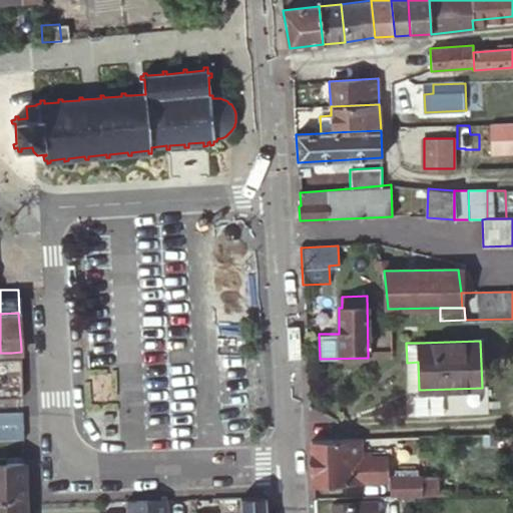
[(23,399),(21,360),(11,360),(5,361),(7,399),(23,399)]
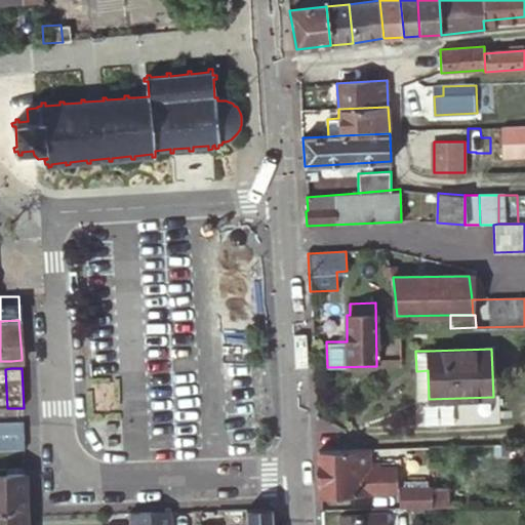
[(428,370),(416,371),(417,399),(429,399),(428,370)]
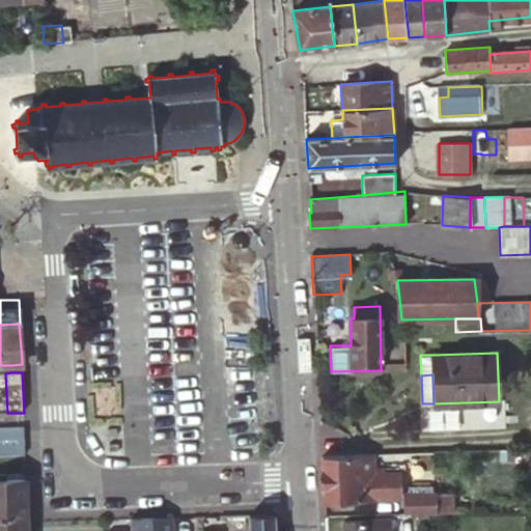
[(0,455),(25,455),(24,428),(0,429),(0,455)]
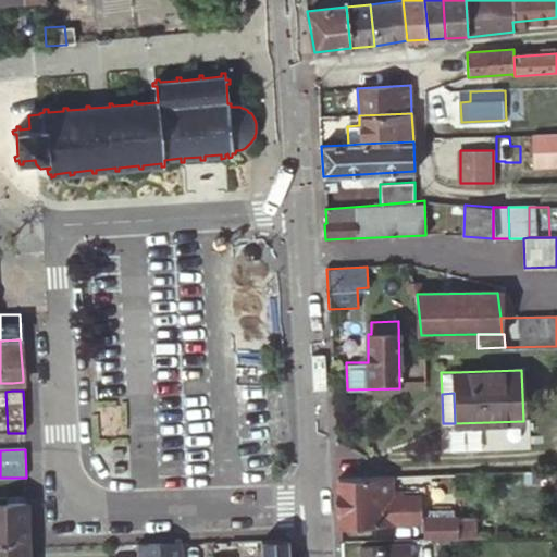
[(393,492),(392,475),(338,478),(342,524),(420,523),(420,519),(419,496),(400,496),(400,491),(393,492)]
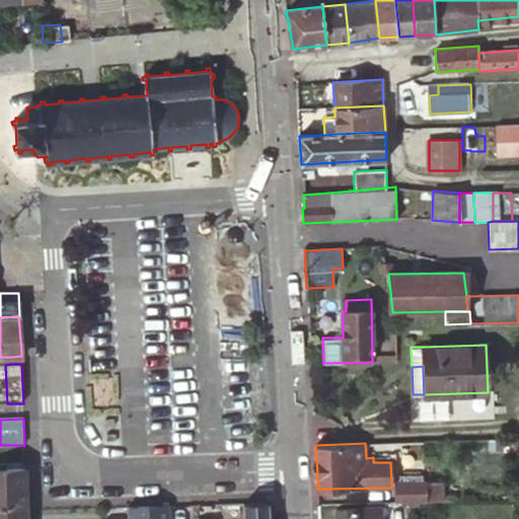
[(0,506),(26,506),(24,469),(0,469),(0,506)]
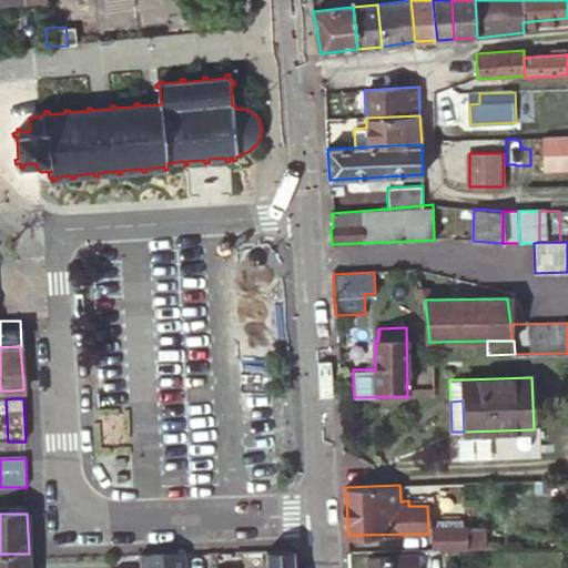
[(428,534),(429,550),(485,549),(485,528),(428,529),(428,534)]
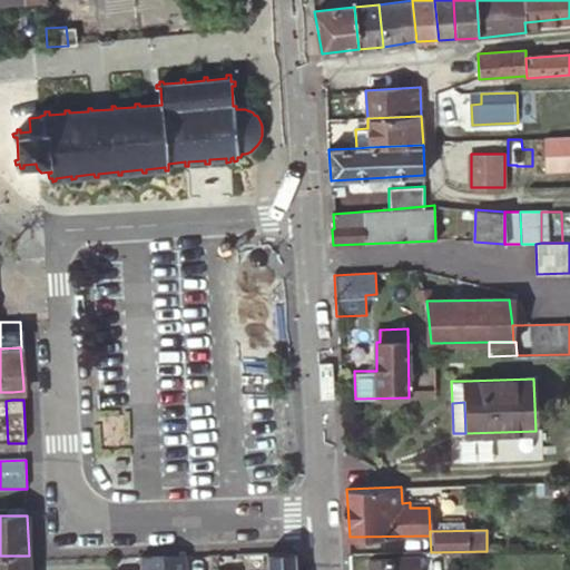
[(294,569),(293,551),(267,552),(267,569),(235,569),(236,568),(218,569),(217,569),(294,569)]
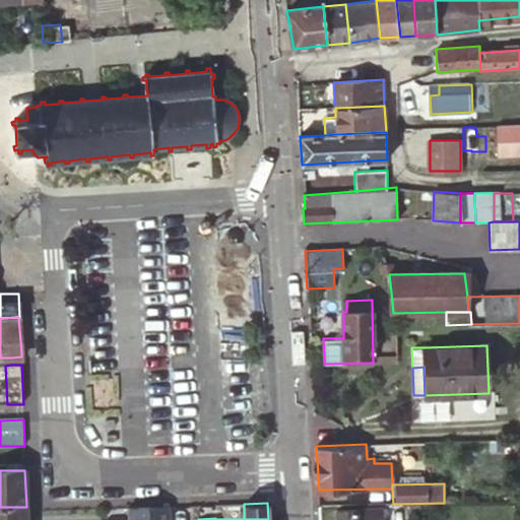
[(26,519),(26,511),(26,507),(0,507),(0,519),(26,519)]
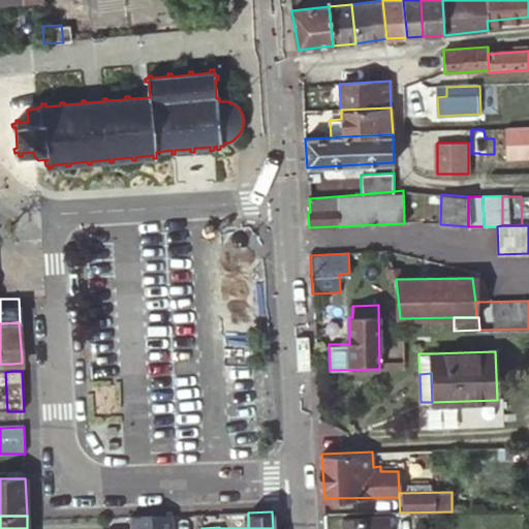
[(128,528),(144,528),(144,516),(128,517),(128,528)]
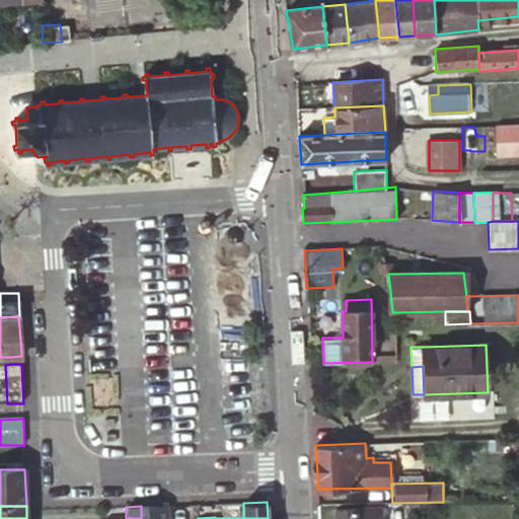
[(380,518),(380,507),(336,509),(336,518),(380,518)]
